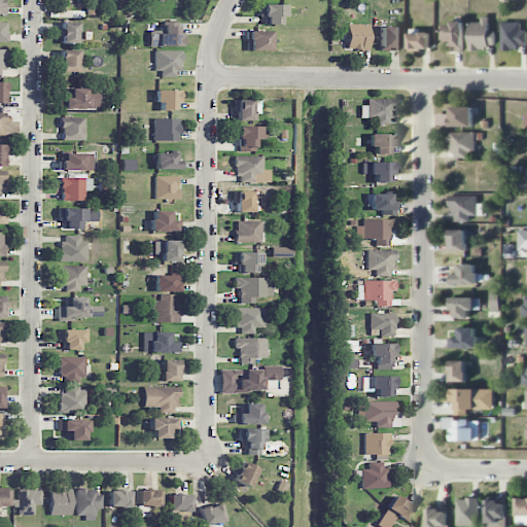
[(258,4),(258,14),(264,14),(264,25),(280,25),(280,18),(285,18),(285,4),(258,4)]
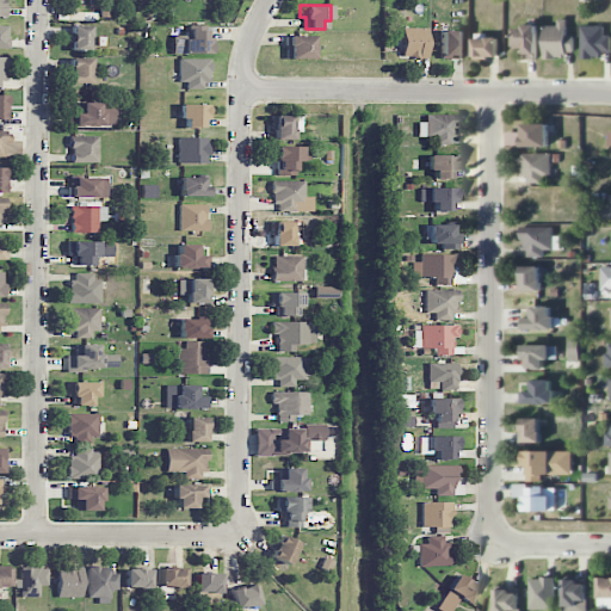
[(567,20),(559,20),(559,26),(544,26),(544,57),(574,57),(574,36),(567,36),(567,20)]
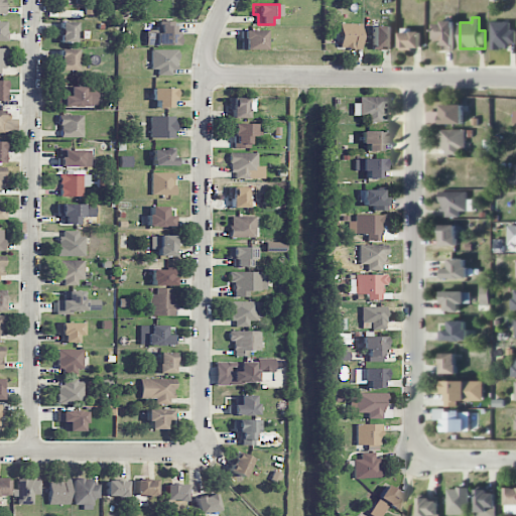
[(180,45),(179,33),(173,33),(173,21),(159,21),(159,29),(146,30),(146,45),(180,45)]
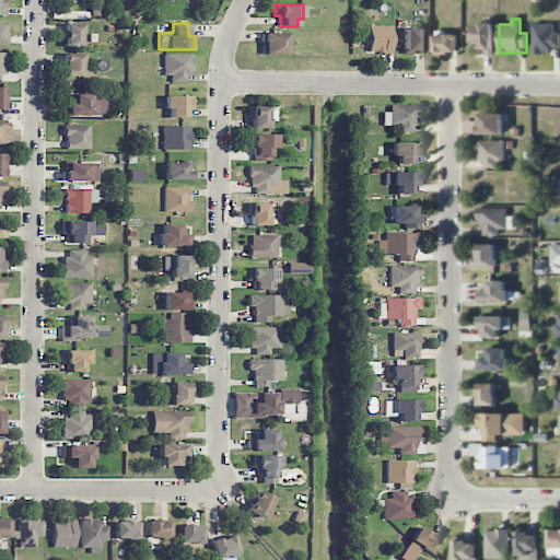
[(82,46),(82,24),(65,24),(63,46),(82,46)]
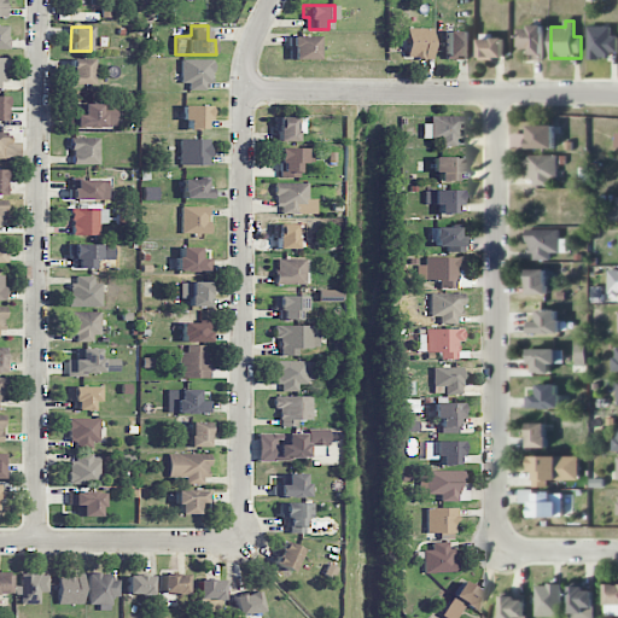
[(543,27),(522,27),(522,60),(544,60),(543,27)]
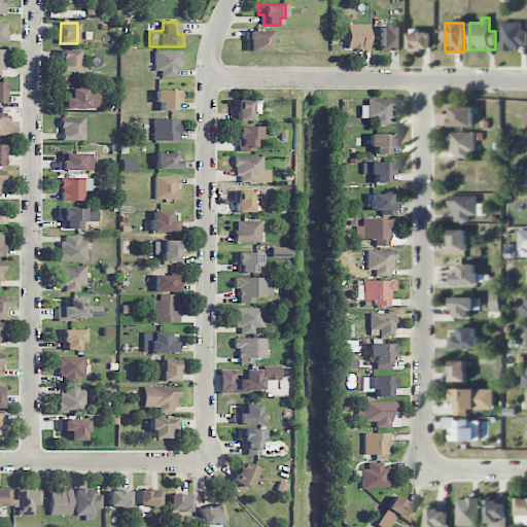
[(500,48),(526,49),(526,31),(521,31),(521,23),(500,23),(500,48)]
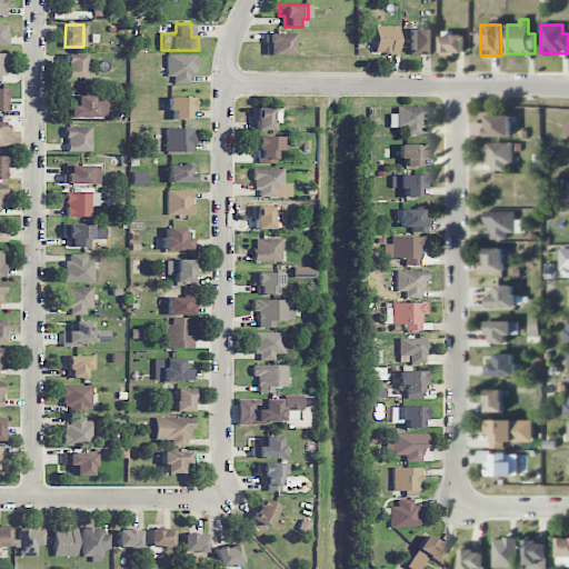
[(398,26),(373,26),(375,53),(398,53),(398,26)]
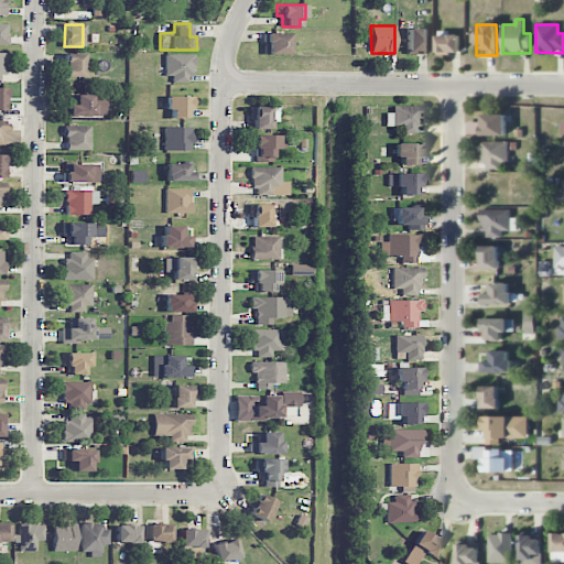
[(427,28),(407,29),(407,54),(427,53),(427,28)]
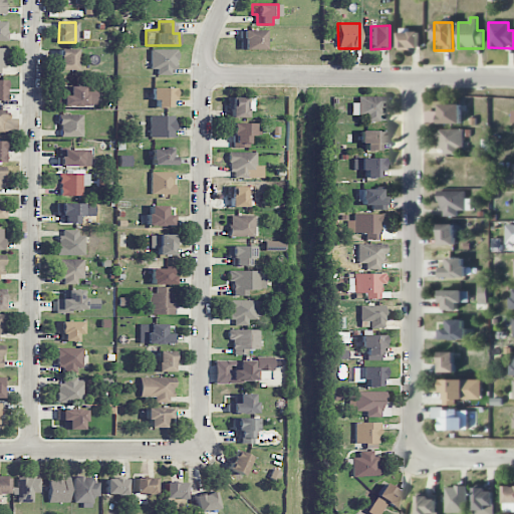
[(263,29),(240,30),(240,50),(264,49),(263,29)]
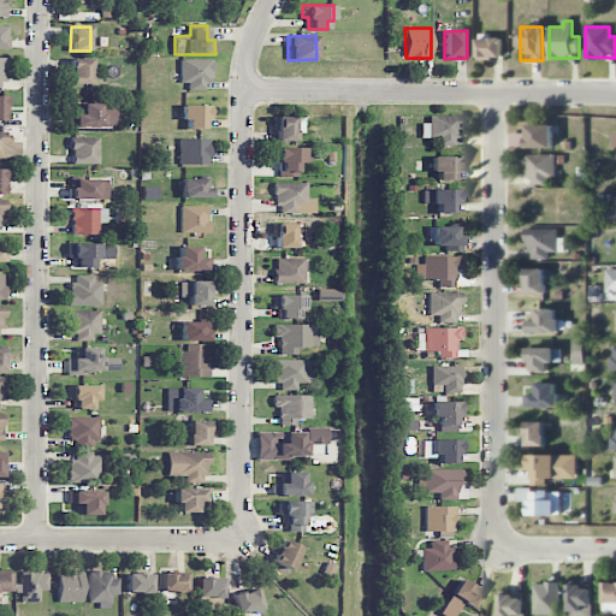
[(70,83),(92,84),(93,59),(71,58),(70,83)]
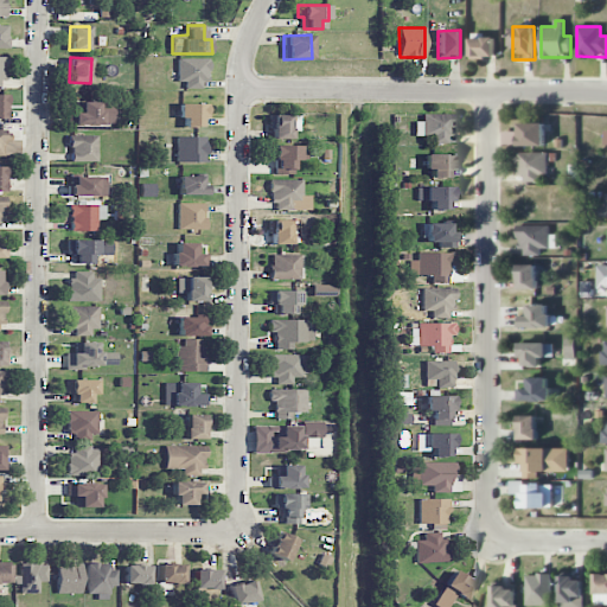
[(209,58),(177,58),(178,82),(185,81),(185,88),(202,88),(202,78),(209,78),(209,58)]
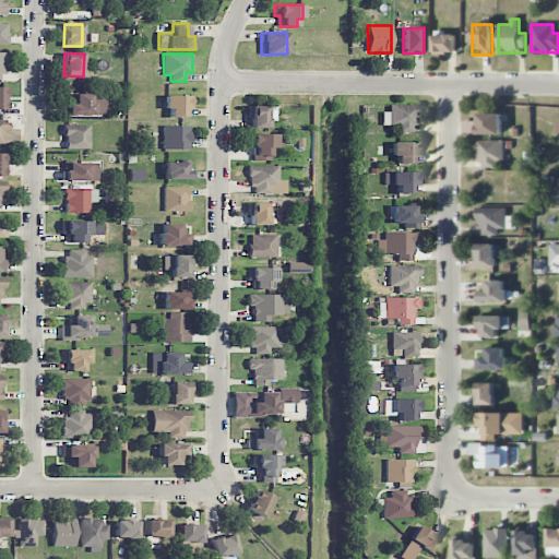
[(104,94),(68,93),(68,114),(104,115),(104,94)]
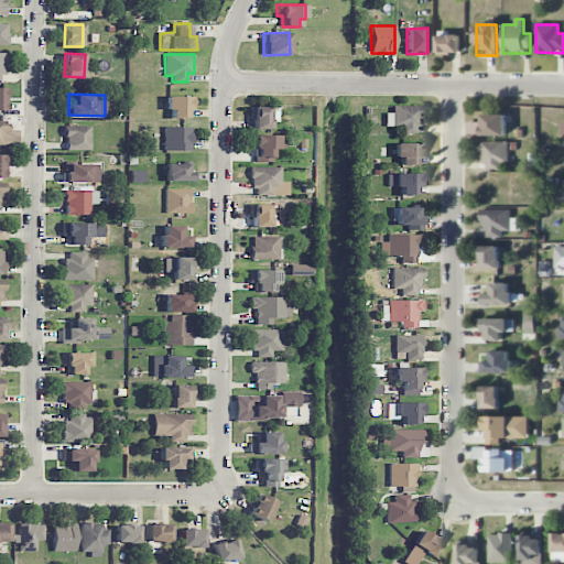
[(172,118),(187,118),(187,110),(194,109),(193,96),(165,97),(166,110),(171,110),(172,118)]
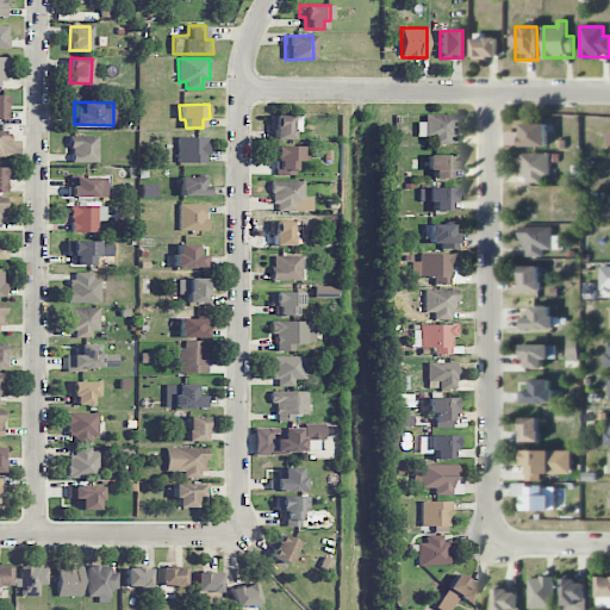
[(454,113),(424,114),(424,122),(416,123),(417,135),(436,134),(436,141),(455,139),(454,113)]
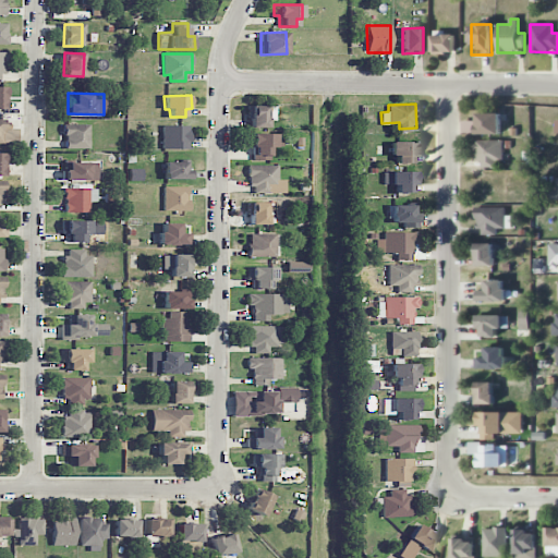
[(276,106),(249,106),(247,128),(267,128),(267,118),(275,119),(276,106)]
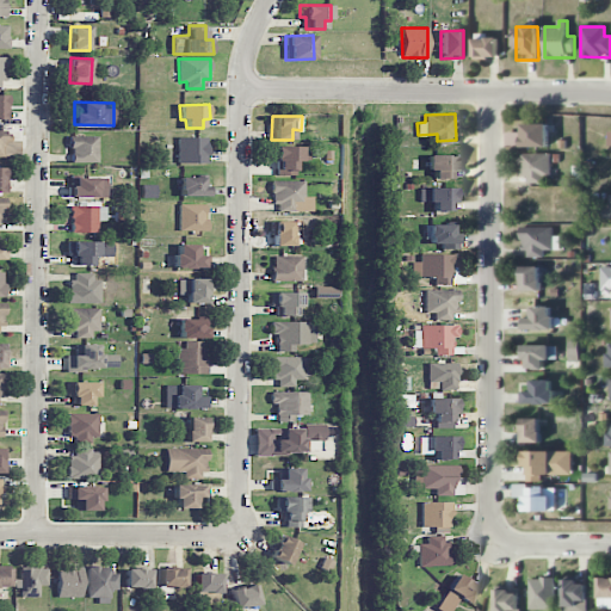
[(549,124),(522,124),(520,133),(506,133),(506,147),(548,148),(549,124)]
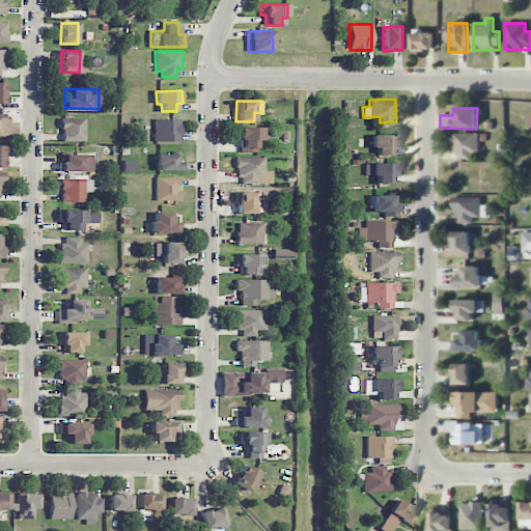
[(85,118),(59,118),(60,133),(66,133),(66,142),(86,141),(85,118)]
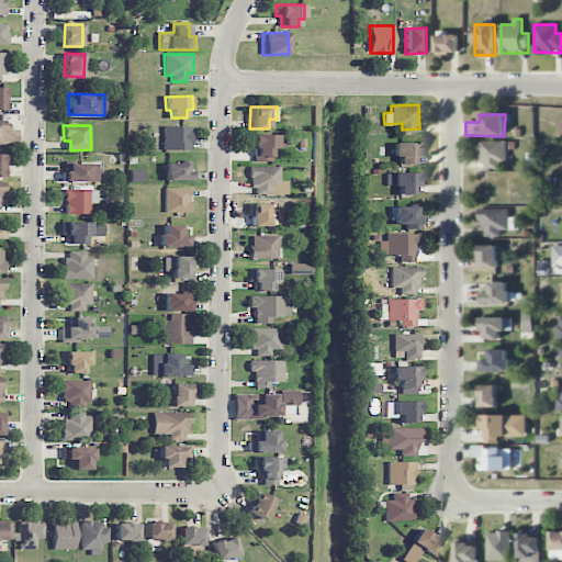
[(0,143),(18,144),(18,127),(0,126),(0,143)]
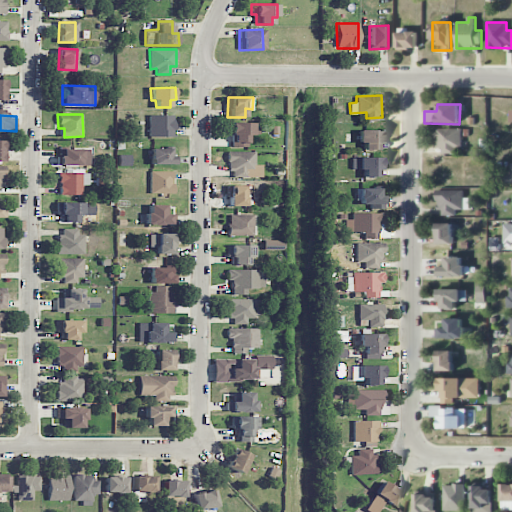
[(148,136),(174,137),(174,115),(148,115),(148,136)]
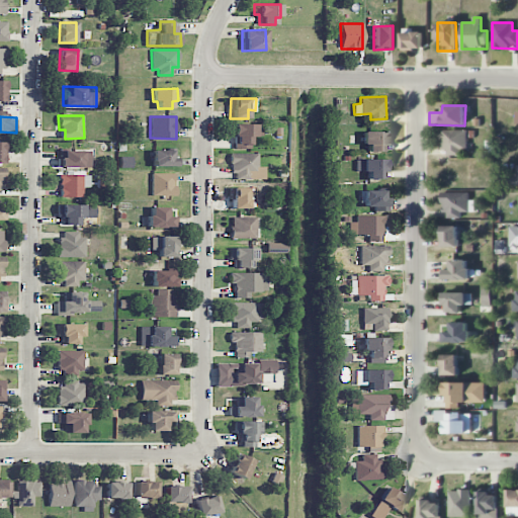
[(234,149),(251,148),(250,136),(261,136),(261,123),(234,124),(234,149)]
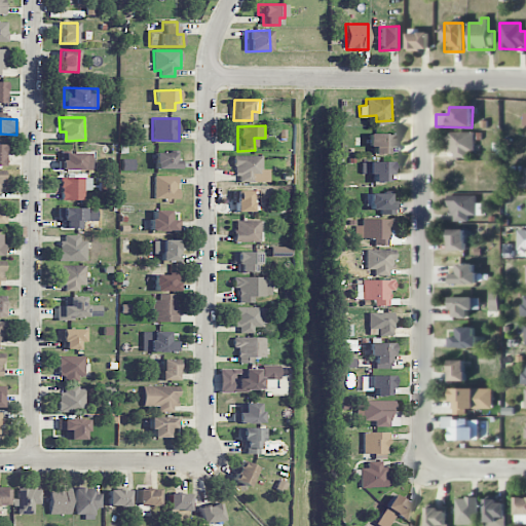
[(475,133),(450,133),(450,156),(475,155),(475,133)]
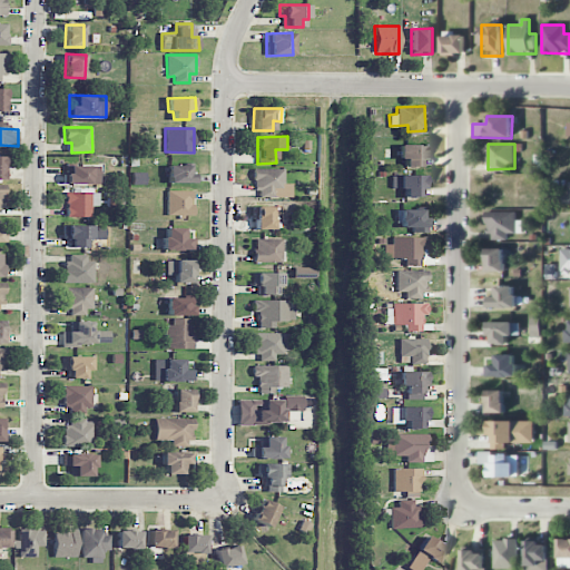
[(399,145),(399,159),(404,159),(404,167),(421,167),(420,157),(426,157),(426,145),(399,145)]
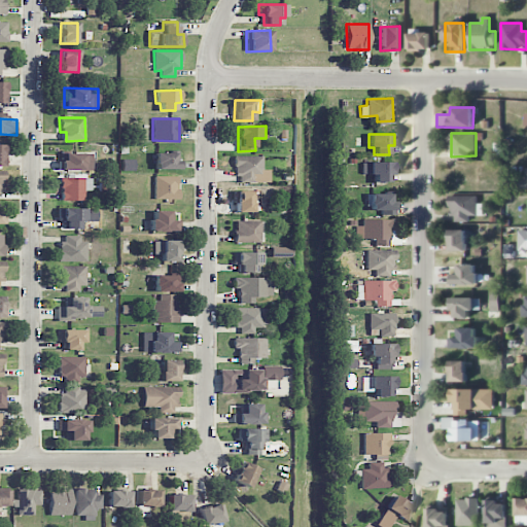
[(60,170),(92,171),(93,152),(60,151),(60,170)]
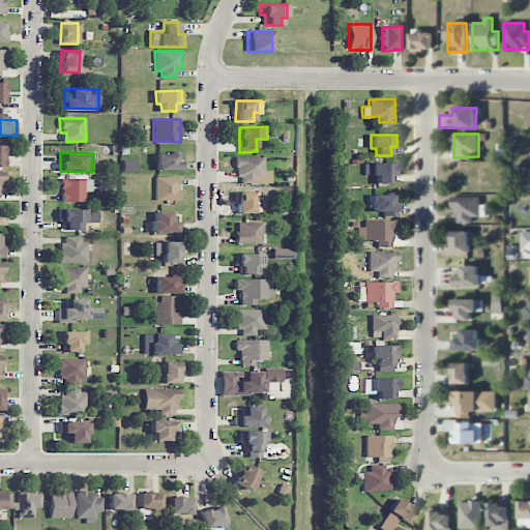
[(155,170),(179,170),(179,153),(156,152),(155,170)]
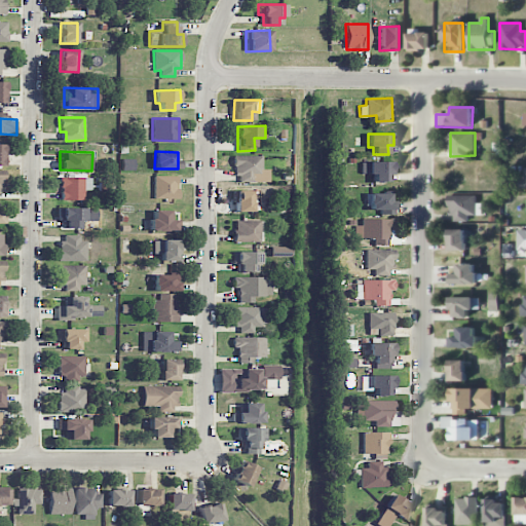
[(269,182),(268,168),(262,170),(262,155),(235,156),(235,182),(269,182)]
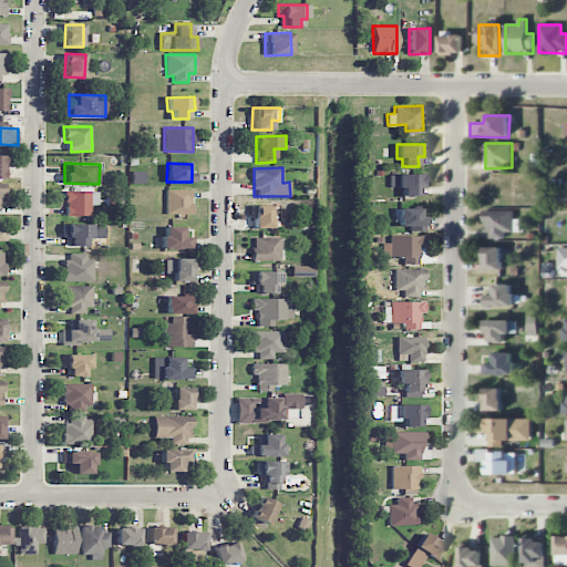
[(145,172),(132,172),(132,183),(144,183),(145,172)]
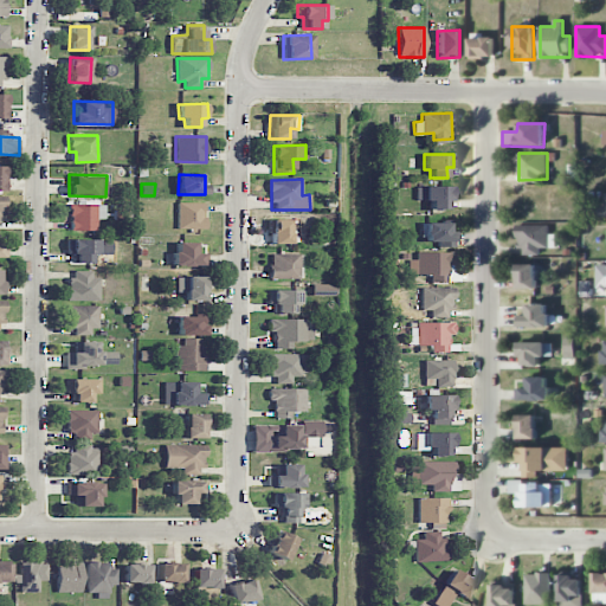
[(417,187),(417,200),(430,200),(430,211),(452,210),(451,186),(417,187)]
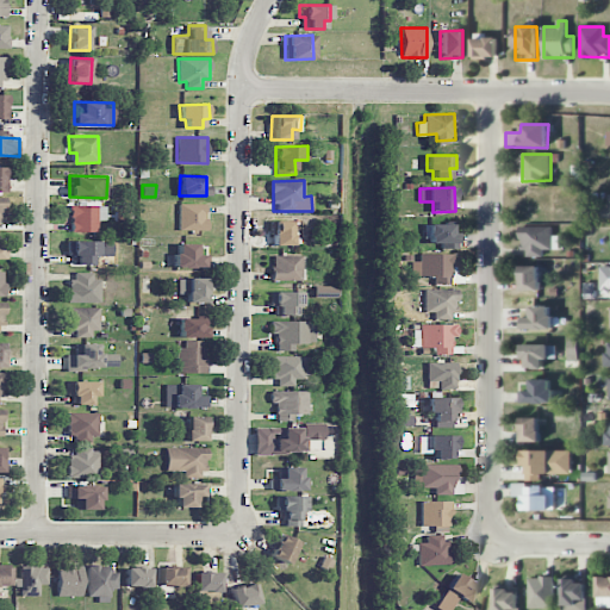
[(601,219),(609,218),(609,194),(608,195),(608,206),(599,207),(601,219)]
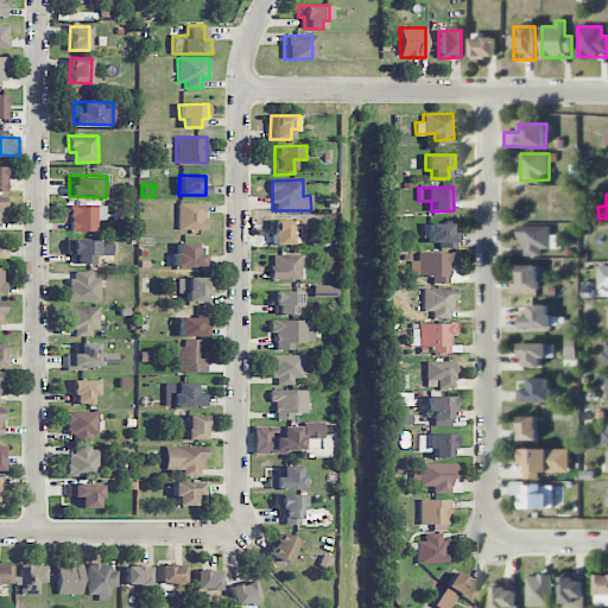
[(178,229),(206,230),(206,203),(178,203),(178,229)]
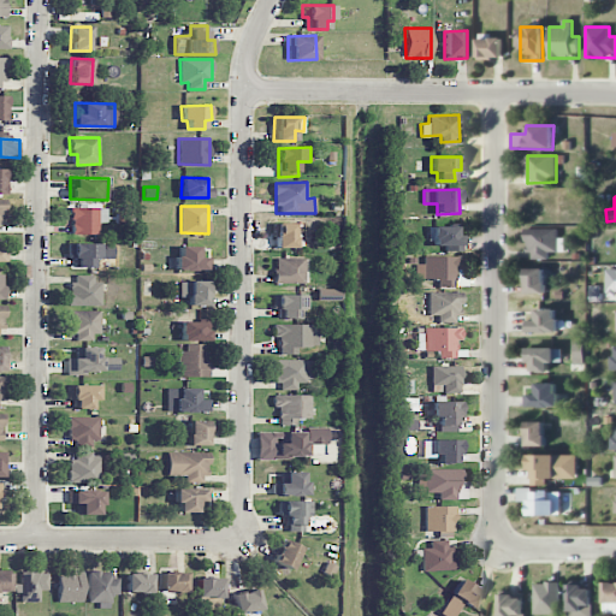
[(70,234),(99,235),(99,221),(107,223),(107,208),(71,207),(70,234)]
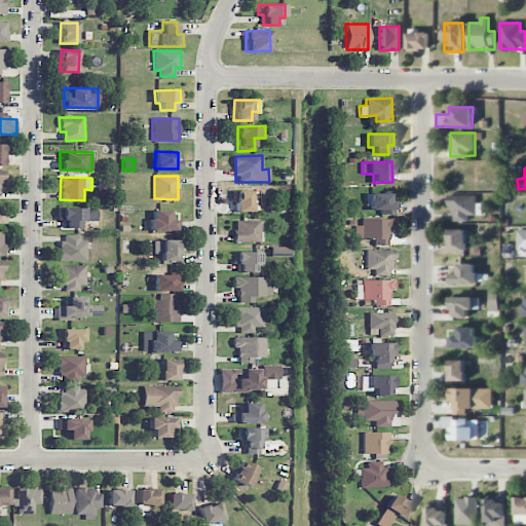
[(251,190),(234,191),(234,212),(252,212),(251,190)]
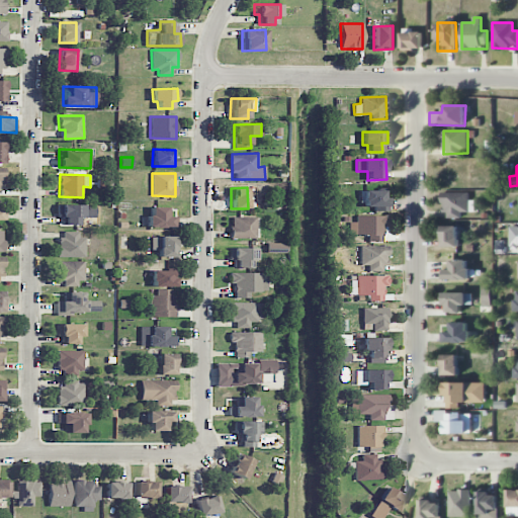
[(386,210),(386,190),(363,190),(363,206),(373,206),(373,211),(386,210)]
